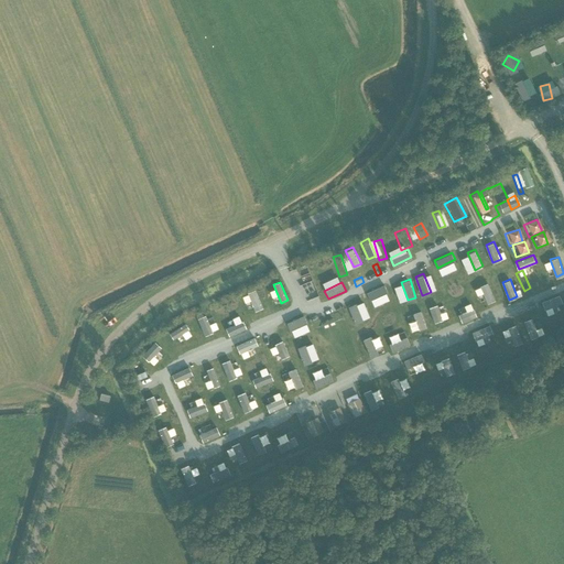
[(488,282),(480,285),(488,303),(496,299),(488,282)]
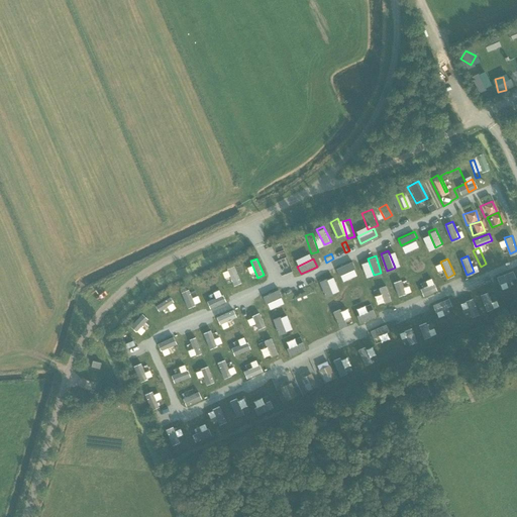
[(352,262),(336,270),(339,277),(356,269),(352,262)]
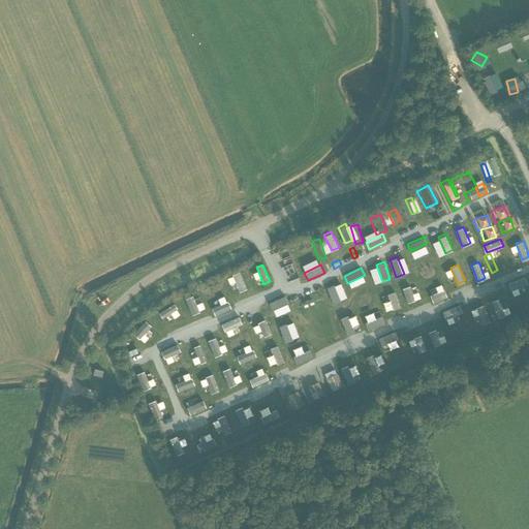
[(281,275),(283,282),(302,275),(300,269),(281,275)]
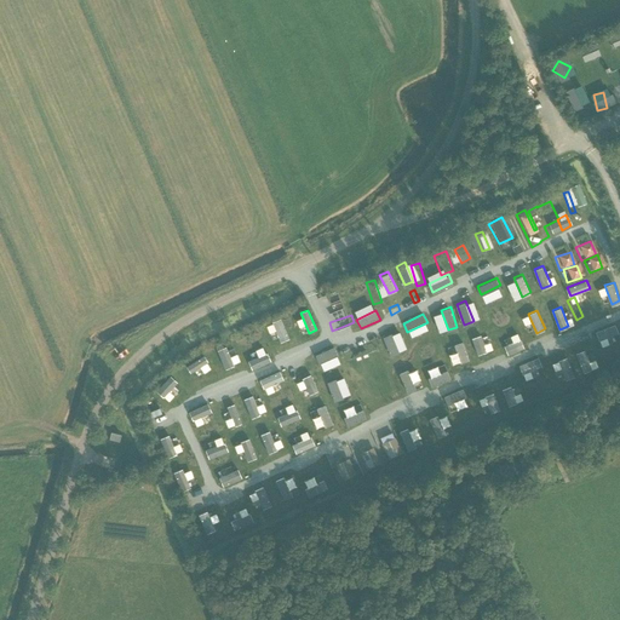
[(281,317),(273,321),(281,343),(290,339),(281,317)]
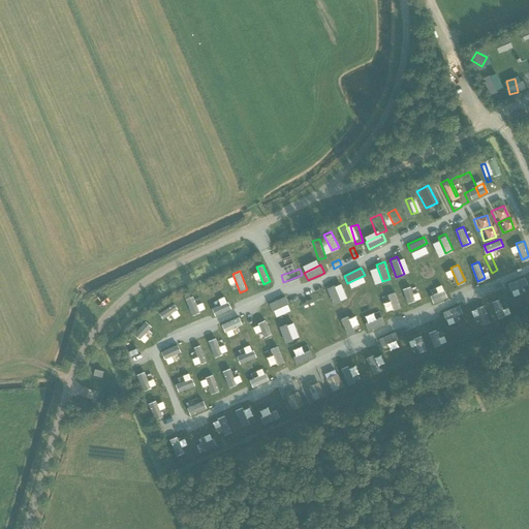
[(427,274),(434,291),(440,288),(433,272),(427,274)]
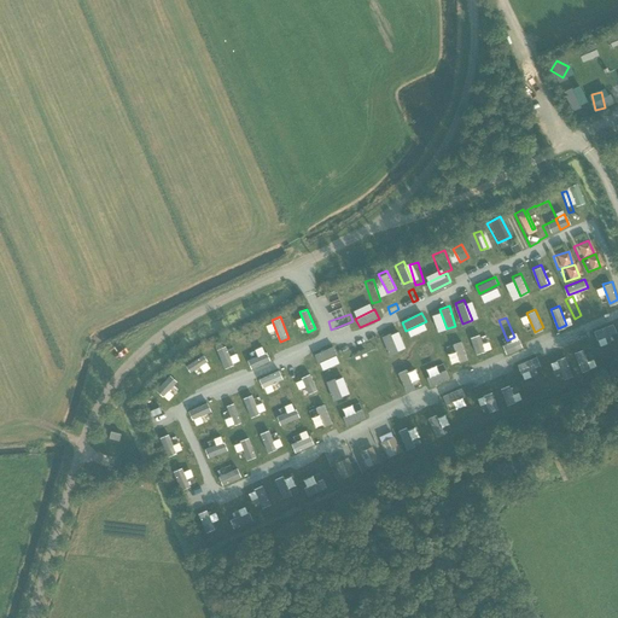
[(261,325),(263,333),(273,330),(270,321),(261,325)]
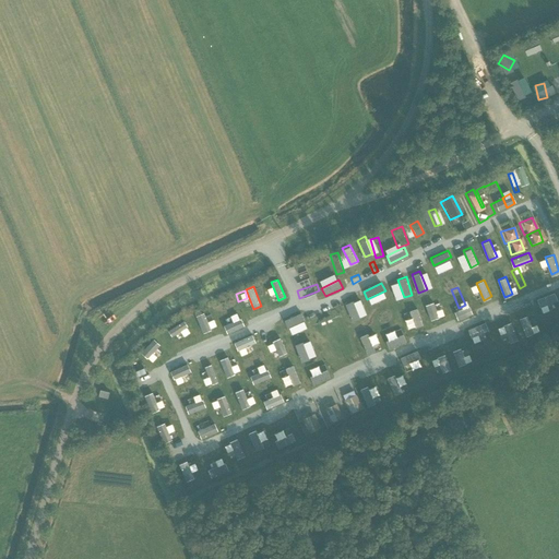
[(444,297),(439,299),(445,316),(451,312),(444,297)]
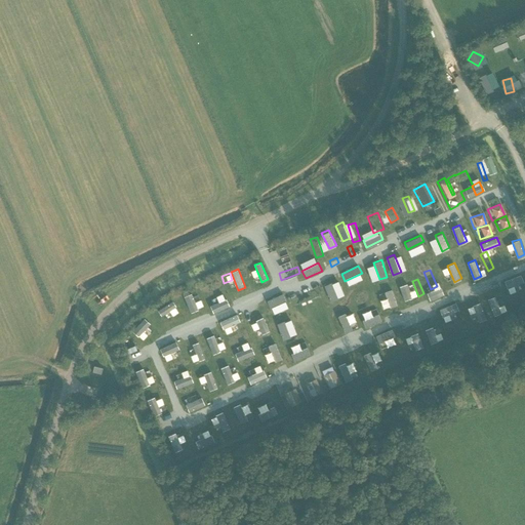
[(218,281),(213,283),(218,299),(225,297),(218,281)]
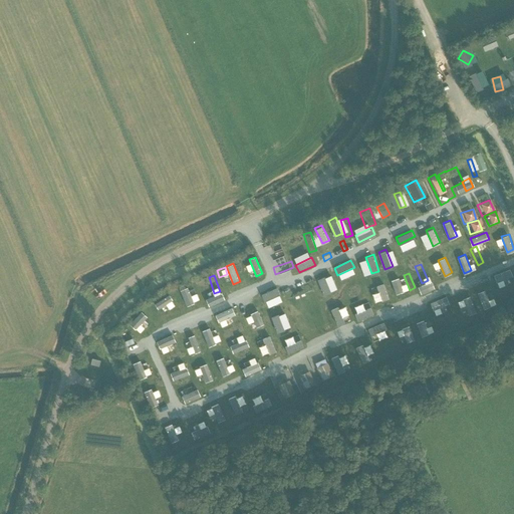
[(325,276),(317,279),(323,295),(331,292),(325,276)]
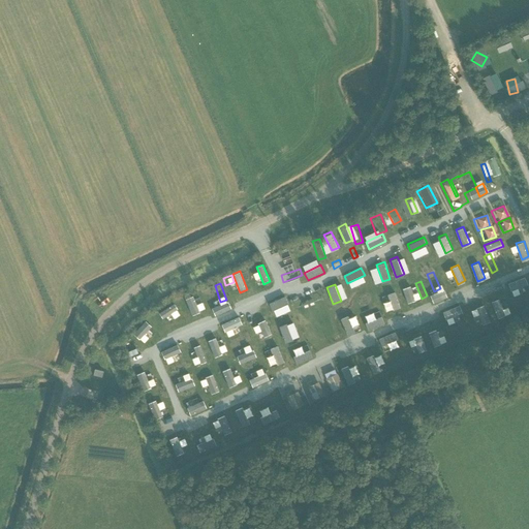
[(410,285),(403,288),(407,303),(415,300),(410,285)]
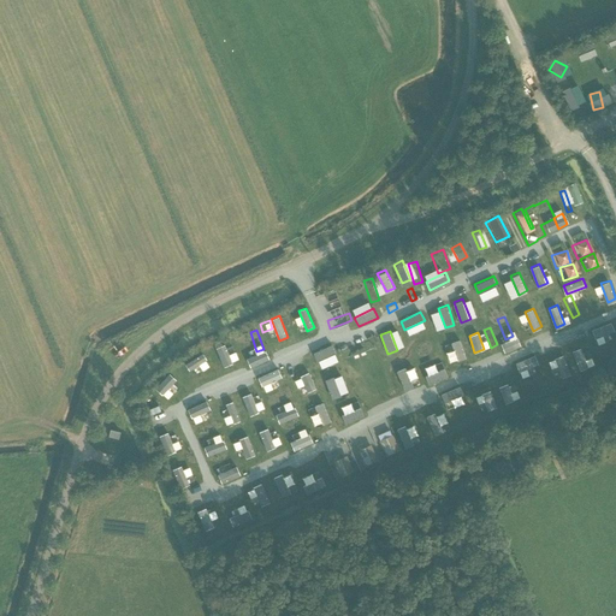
[(338,351),(361,345),(359,336),(335,342),(338,351)]
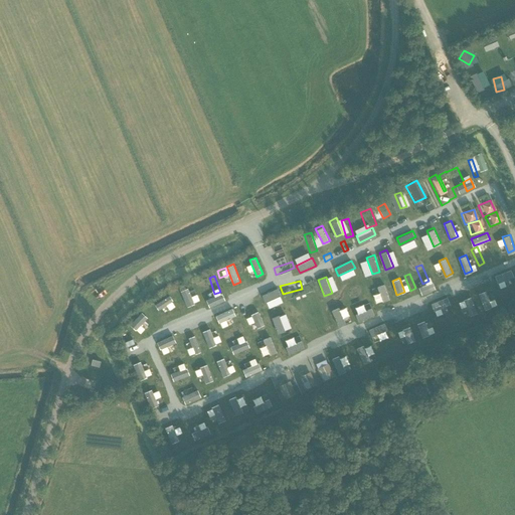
[(195,282),(189,285),(196,301),(202,298),(195,282)]
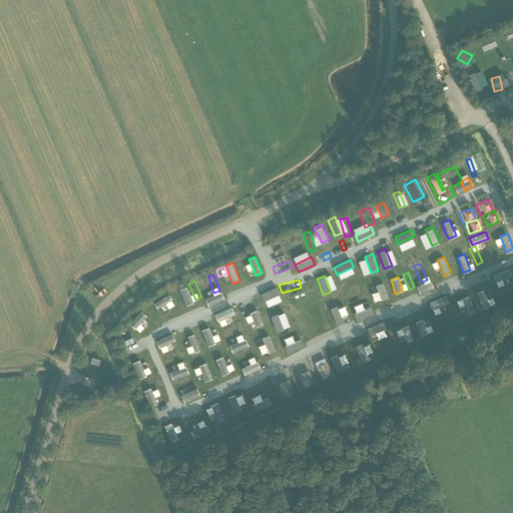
[(431,281),(417,287),(420,294),(434,288),(431,281)]
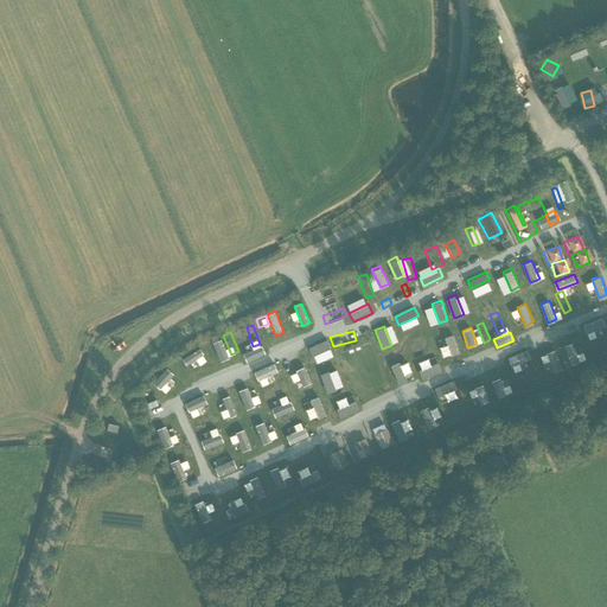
[(454,333),(445,336),(451,355),(460,352),(454,333)]
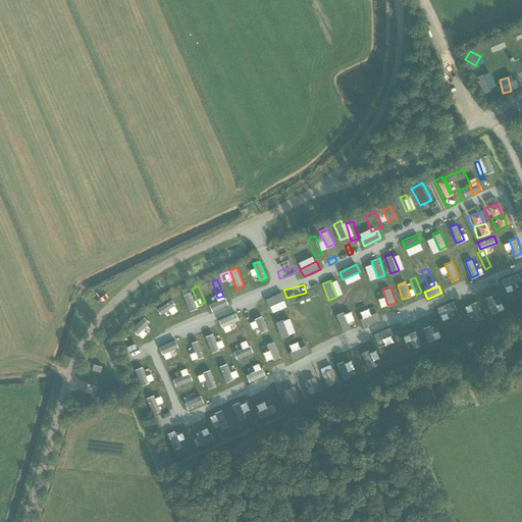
[(509,304),(516,300),(509,286),(502,291),(509,304)]
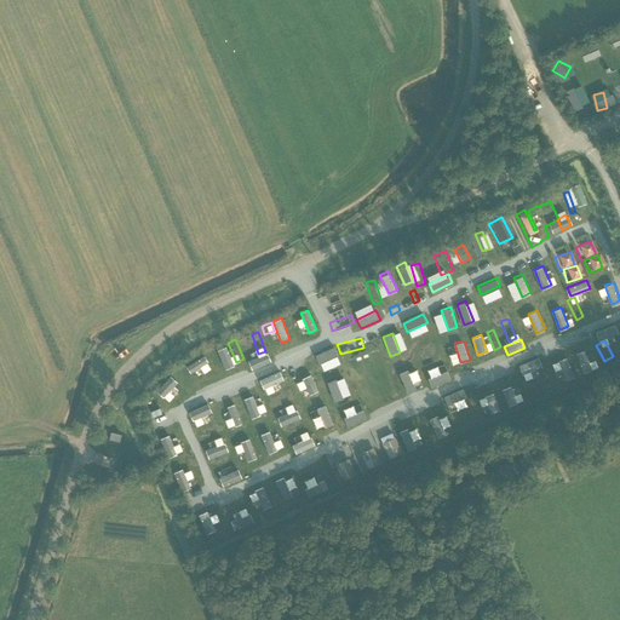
[(279,346),(271,351),(276,359),(283,355),(279,346)]
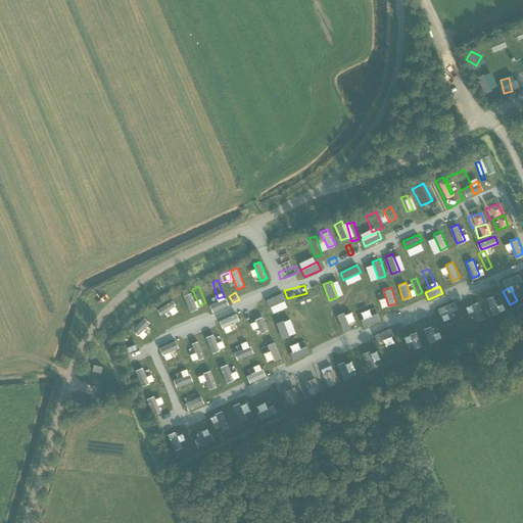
[(351,292),(344,295),(347,301),(354,298),(351,292)]
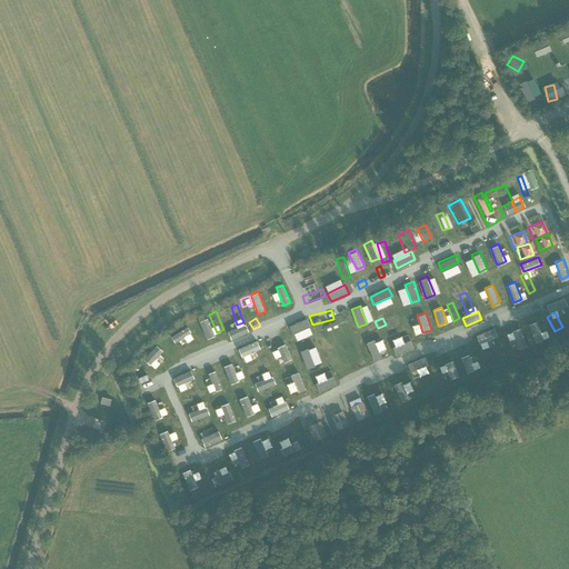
[(189,323),(197,342),(205,339),(197,320),(189,323)]
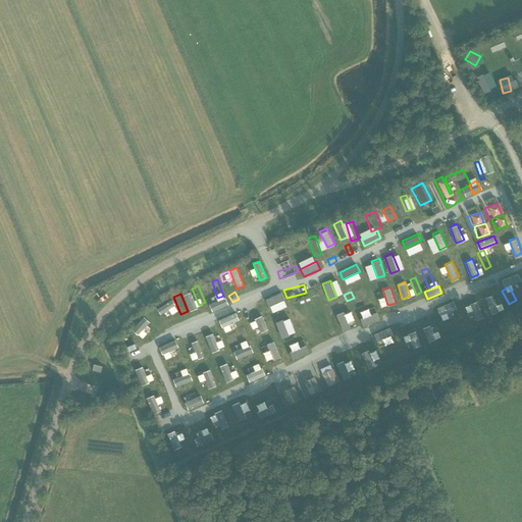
[(487,298),(492,315),(501,313),(496,296),(487,298)]
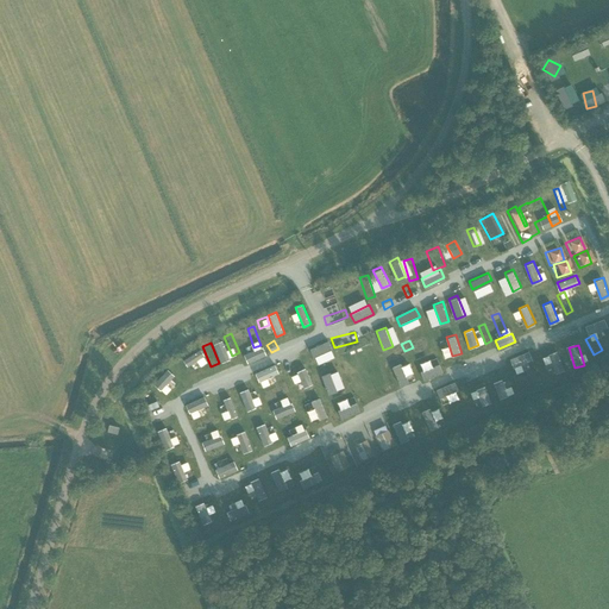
[(263,346),(244,355),(248,364),(267,356),(263,346)]
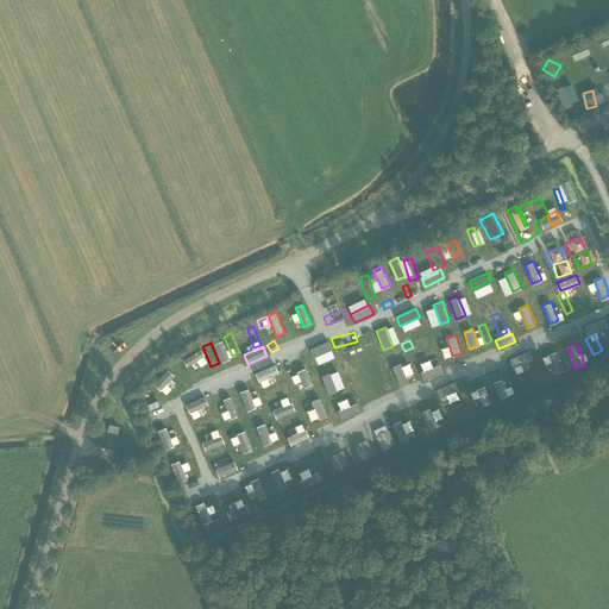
[(553,350),(541,353),(550,378),(562,375),(553,350)]
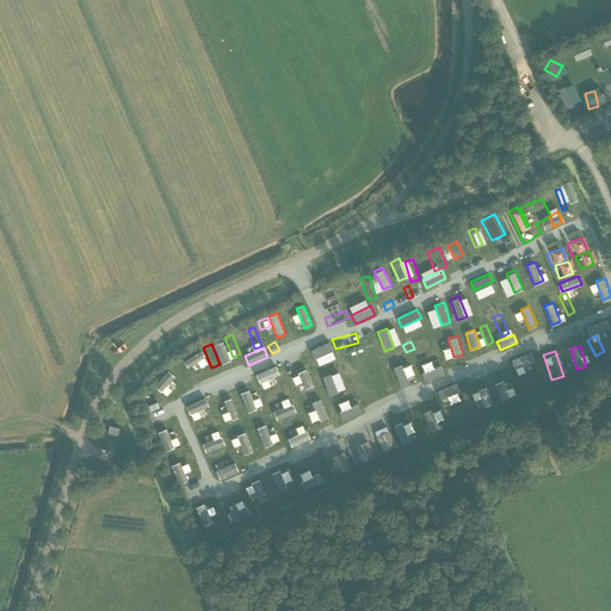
[(196,362),(204,359),(202,352),(193,353),(196,362)]
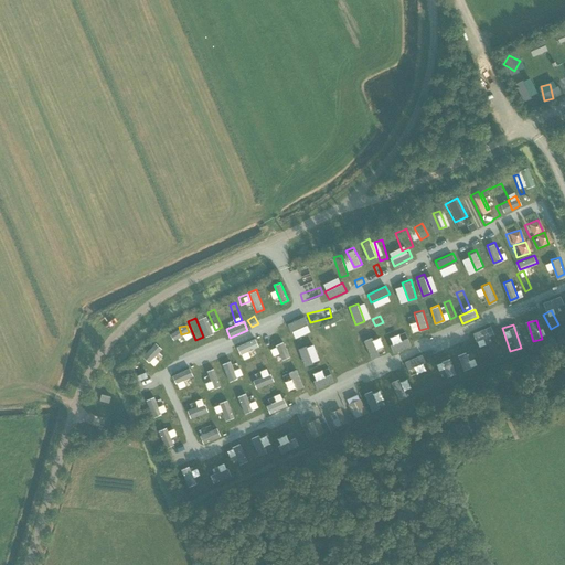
[(174,327),(166,331),(176,350),(184,345),(174,327)]
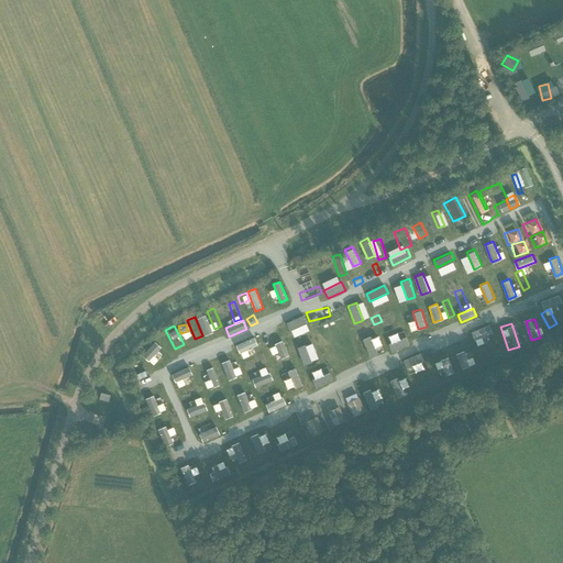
[(294,327),(287,328),(293,346),(299,344),(294,327)]
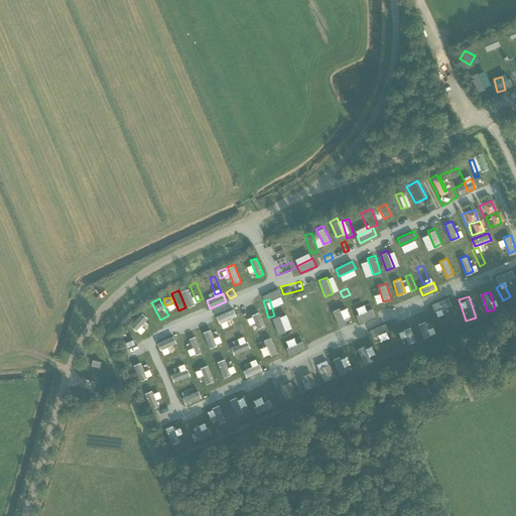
[(443,320),(454,317),(447,301),(438,305),(443,320)]
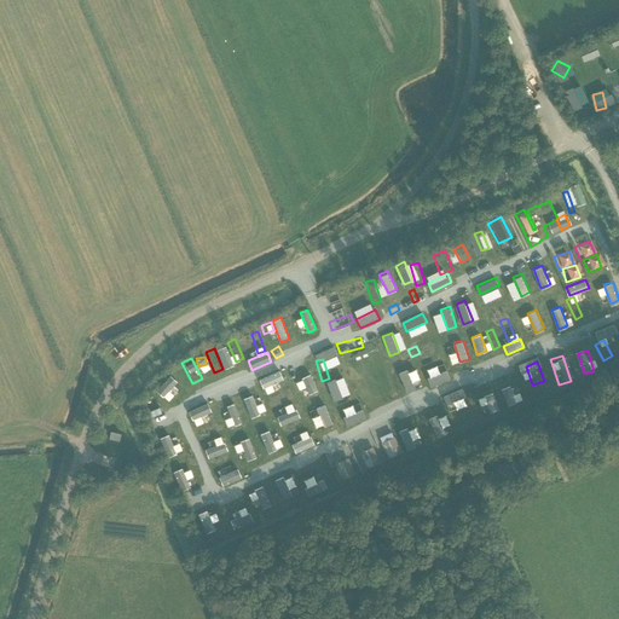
[(218,374),(220,379),(225,376),(227,380),(236,376),(232,368),(218,374)]
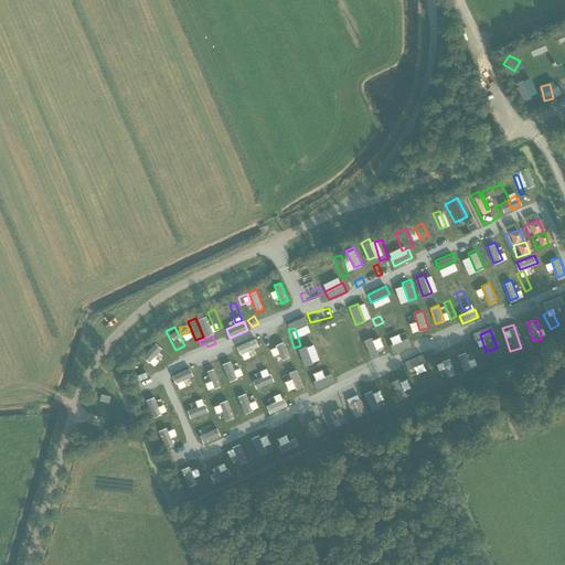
[(452,348),(470,344),(469,336),(450,338),(452,348)]
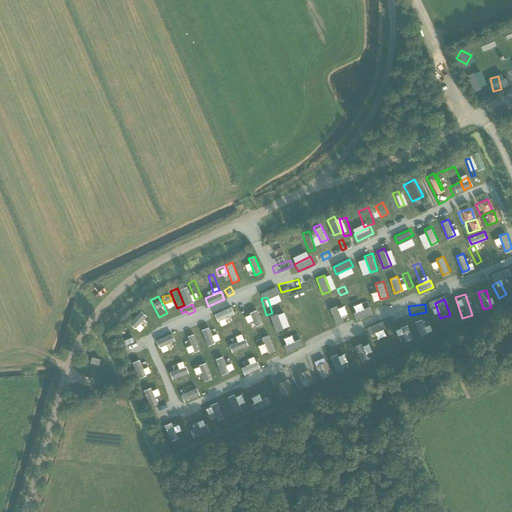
[(248,305),(241,308),(248,326),(255,323),(248,305)]
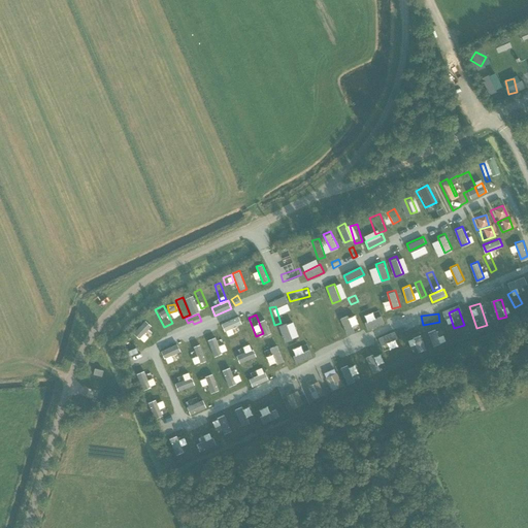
[(348,315),(339,318),(348,334),(355,331),(348,315)]
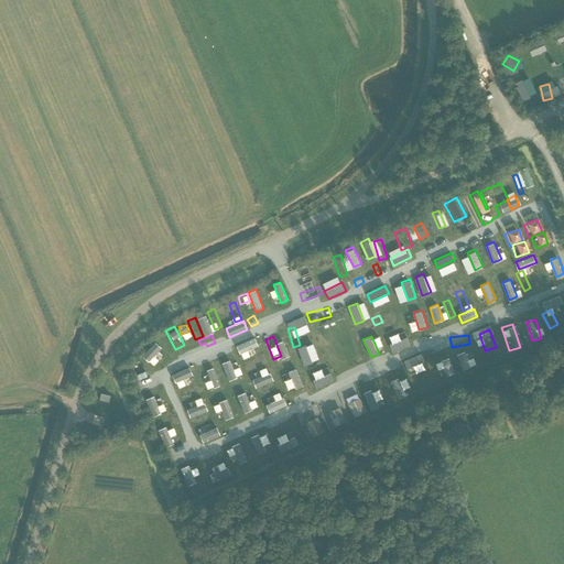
[(407,336),(389,344),(392,351),(410,345),(407,336)]
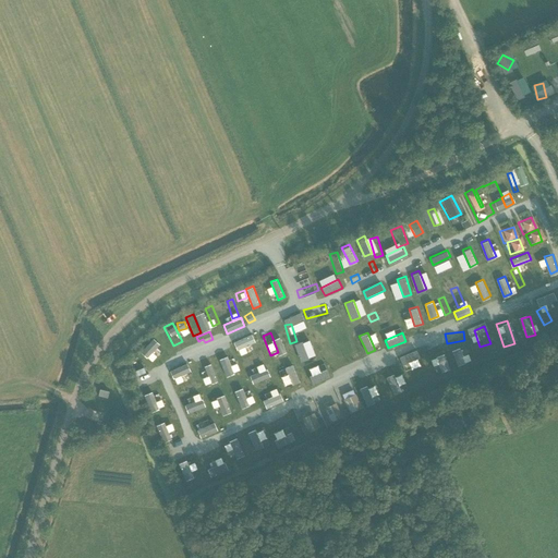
[(328,336),(336,356),(343,354),(335,334),(328,336)]
